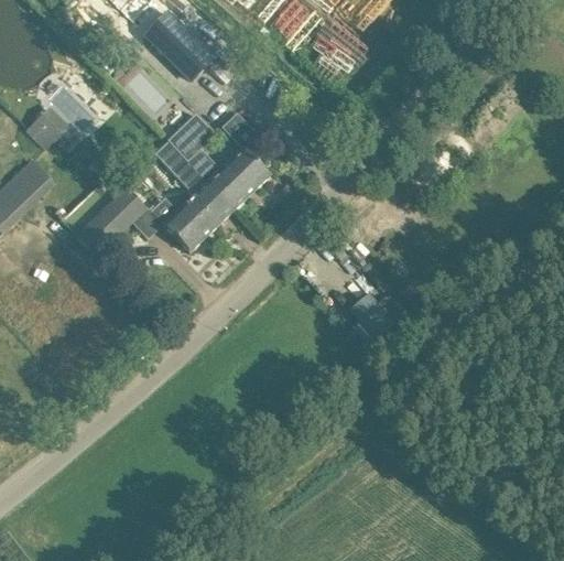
[(130,0),(121,9),(132,20),(145,32),(165,12),(152,0),(130,0)]
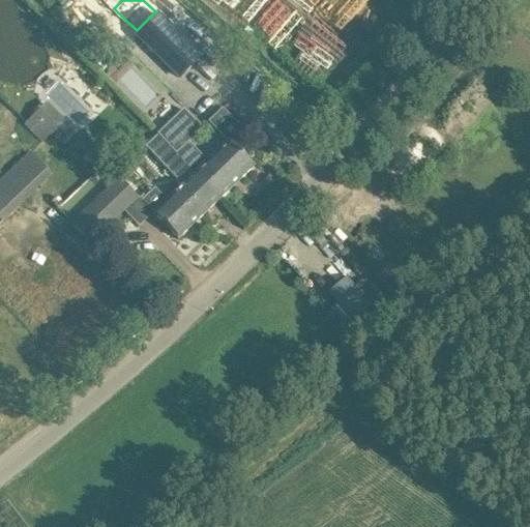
[(179,78),(203,54),(169,21),(168,23),(156,10),(155,11),(137,30),(136,31),(147,44),(146,45),(179,78)]
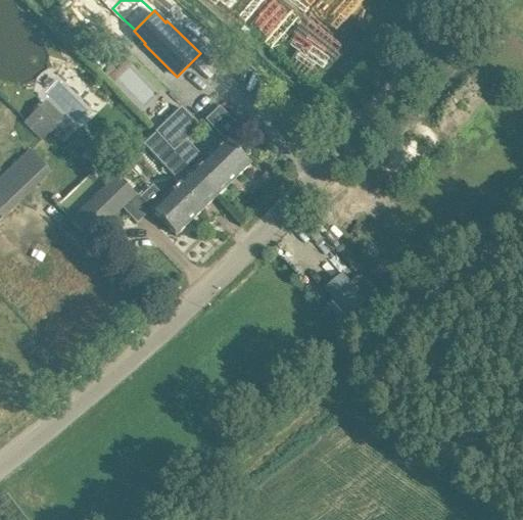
[(90,13),(69,33),(84,46),(104,27),(90,13)]
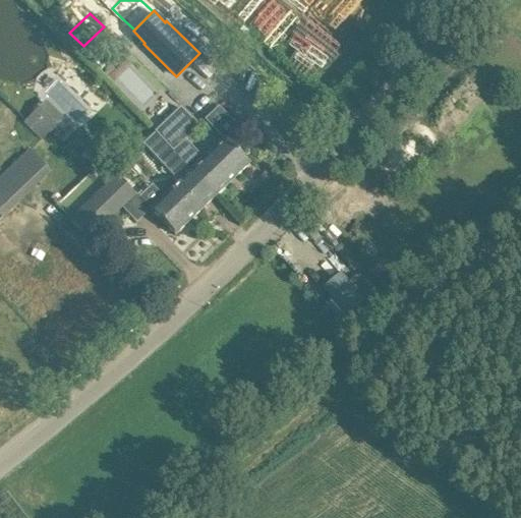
[(41,136),(60,117),(44,100),(23,119),(41,136)]
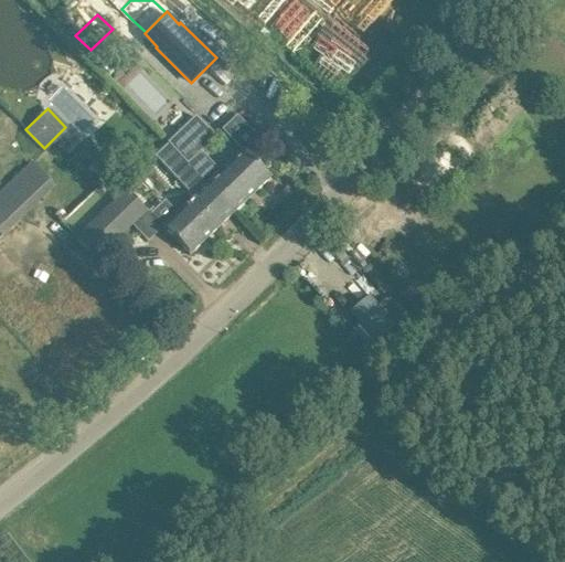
[(219,126),(240,149),(255,135),(234,112),(219,126)]
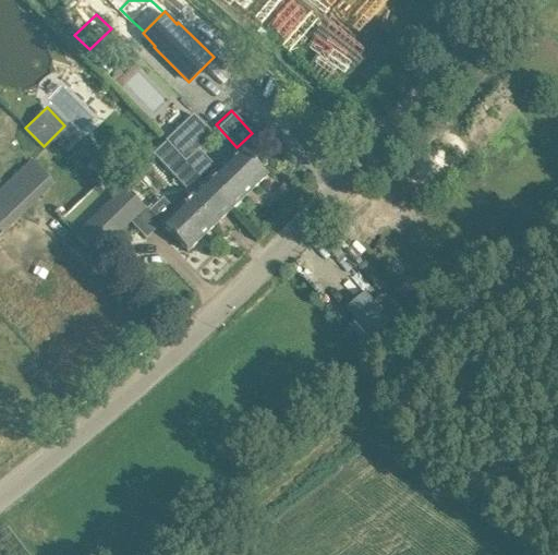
[(217,168),(198,147),(213,134),(193,113),(166,140),(230,207),(266,173),(240,146),(217,168)]
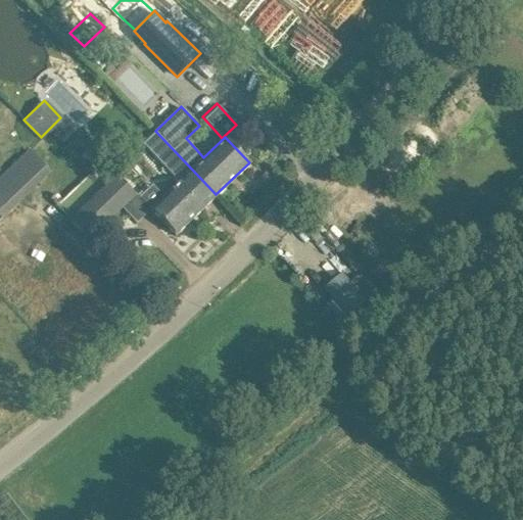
[(175,234),(216,194),(155,131),(141,142),(179,180),(150,207),(175,234)]
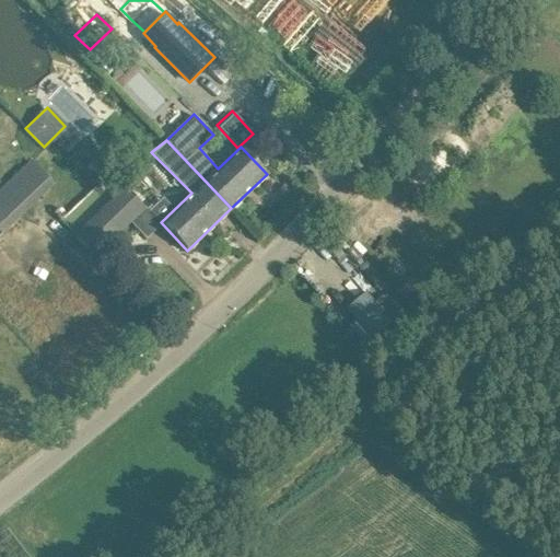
[(0,186),(0,229),(1,230),(3,233),(55,182),(31,157),(0,186)]
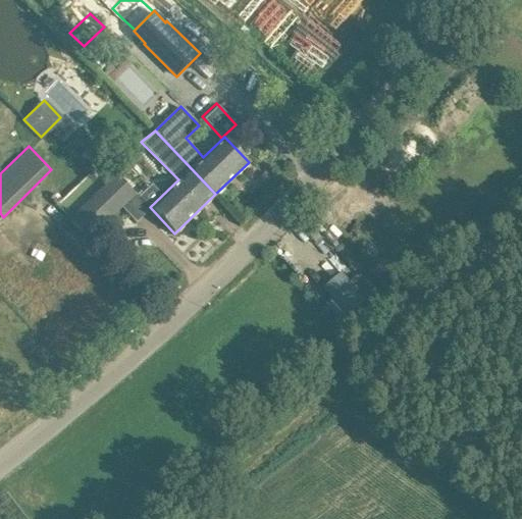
[(150,207),(135,191),(117,173),(70,219),(88,237),(120,205),(137,220),(150,207)]
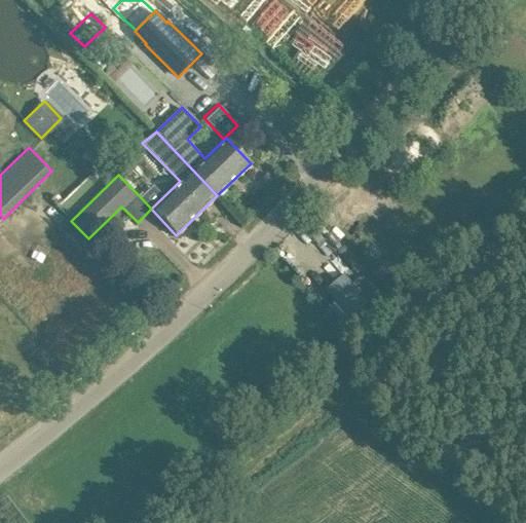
[(346,314),(374,295),(361,276),(350,284),(343,273),(327,286),(346,314)]
